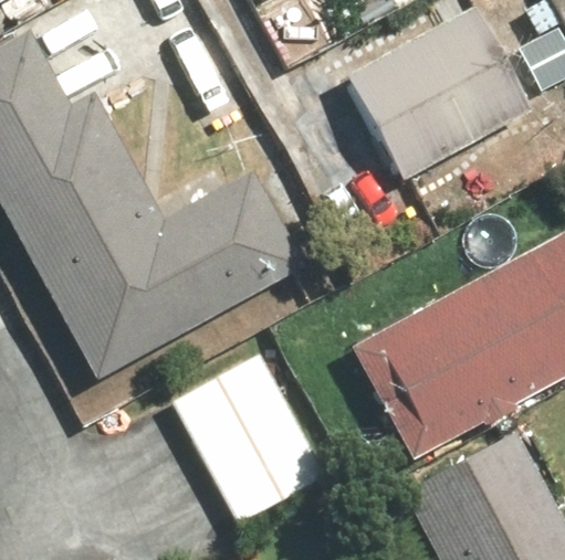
[(477,4),(342,78),(400,188),(536,114),(477,4)]
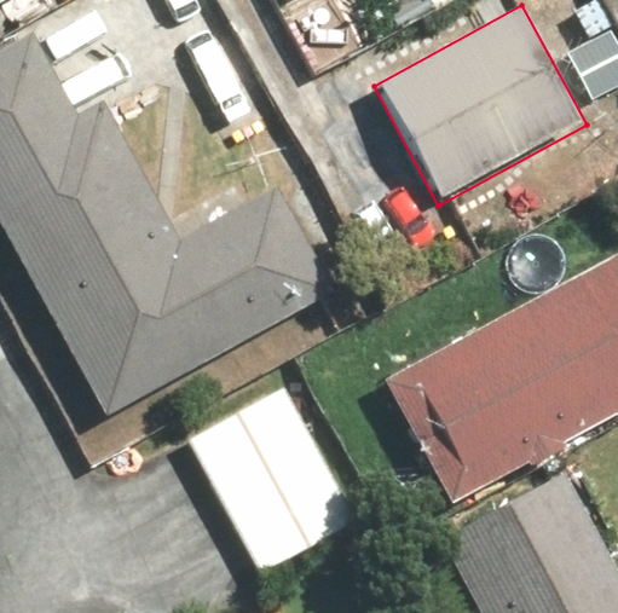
[(28,39),(0,53),(0,223),(108,416),(329,293),(270,185),(244,200),(235,181),(163,221),(99,105),(73,120),(28,39)]
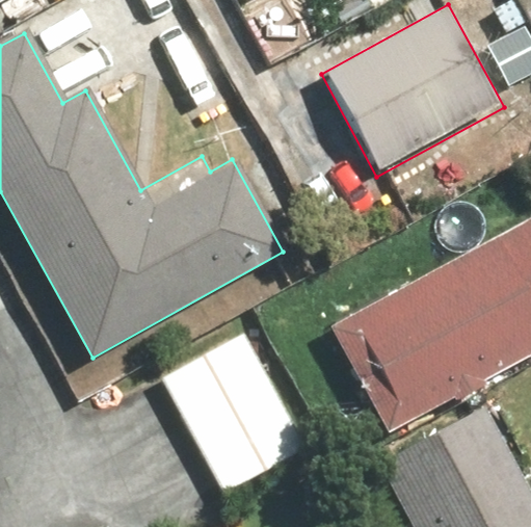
[(530,213),(324,328),(383,435),(530,351),(530,213)]
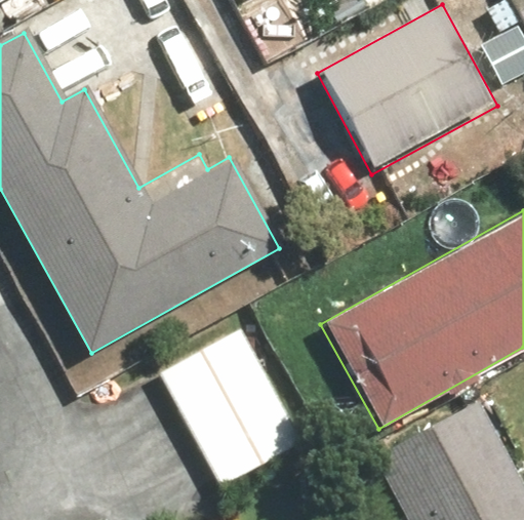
[(240,327),(157,373),(219,485),(303,439),(240,327)]
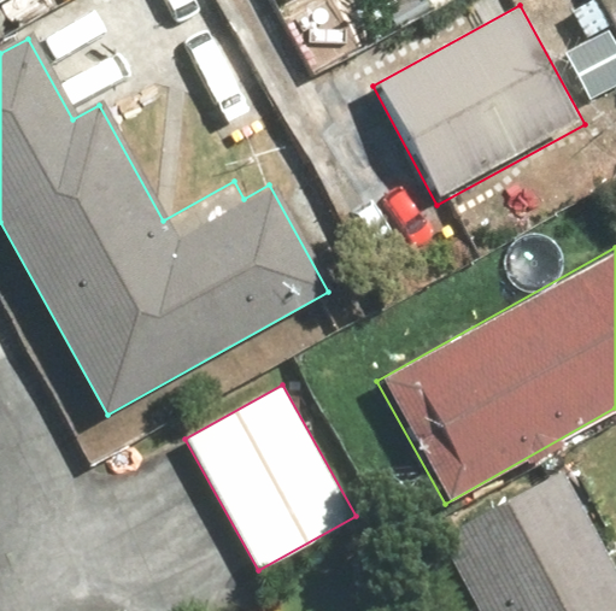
[(615,574),(561,474),(439,540),(477,610),(615,610),(615,574)]
